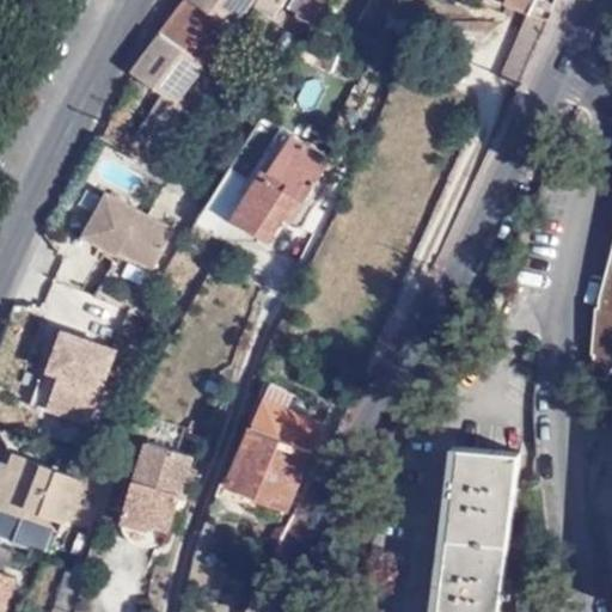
[(202,65),(230,26),(193,0),(185,0),(161,32),(202,65)]
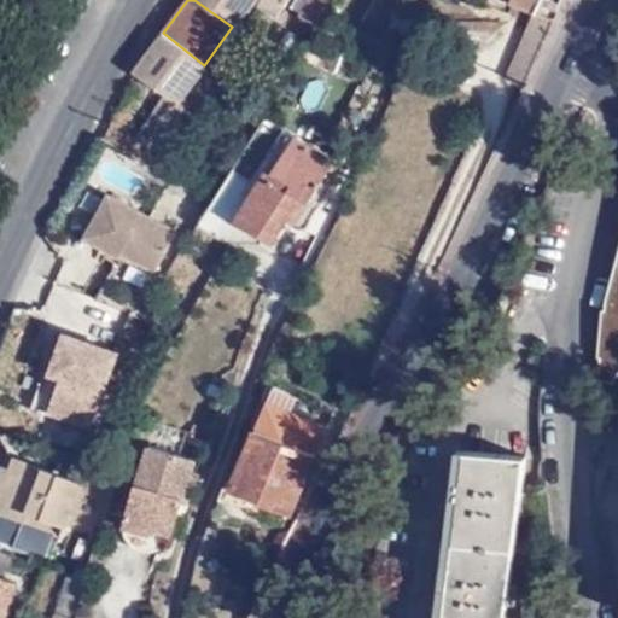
[(251,0),(194,0),(232,27),(251,0)]
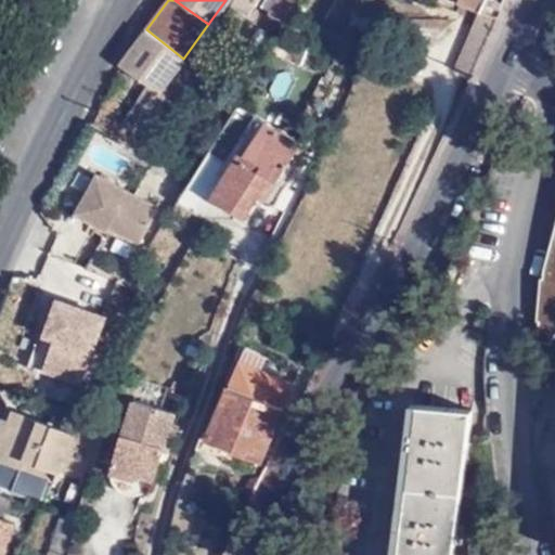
[(283,18),(293,0),(279,0),(272,13),(283,18)]
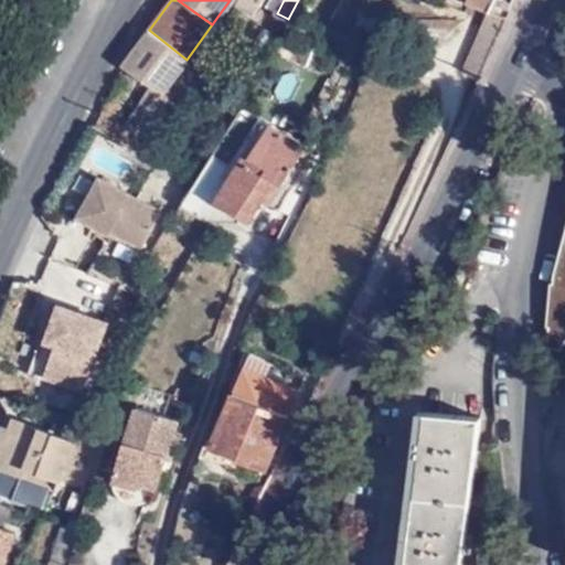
[(487,12),(505,21),(513,0),(466,0),(466,1),(487,12)]
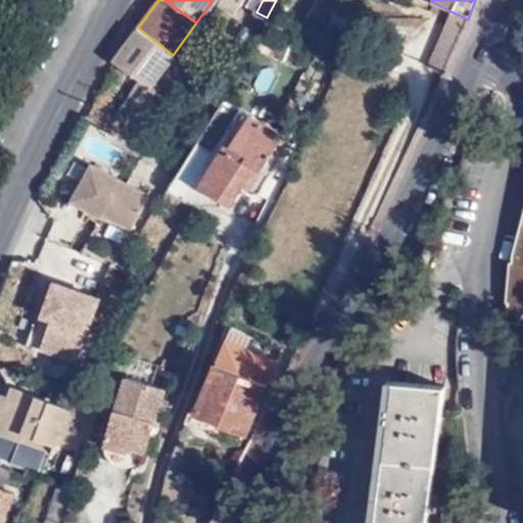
[(425,65),(442,75),(468,19),(450,11),(425,65)]
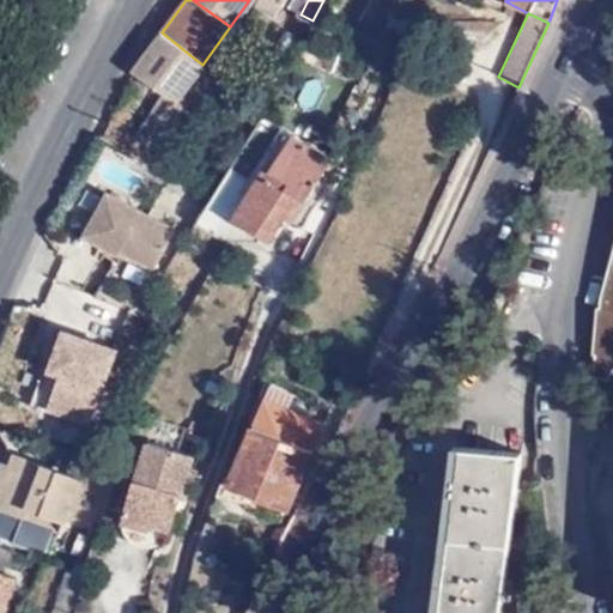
[(176,103),(202,65),(162,32),(131,72),(132,73),(164,96),(135,138),(152,149),(181,107),(176,103)]
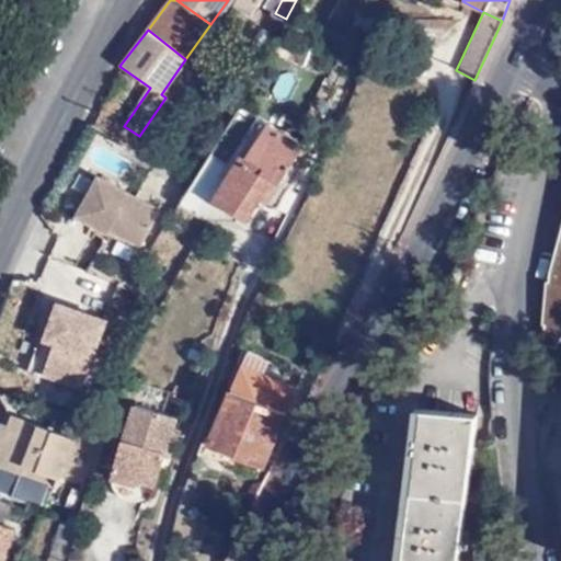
[(270,198),(304,141),(270,121),(260,138),(254,135),(216,197),(248,217),(262,195),(270,198)]
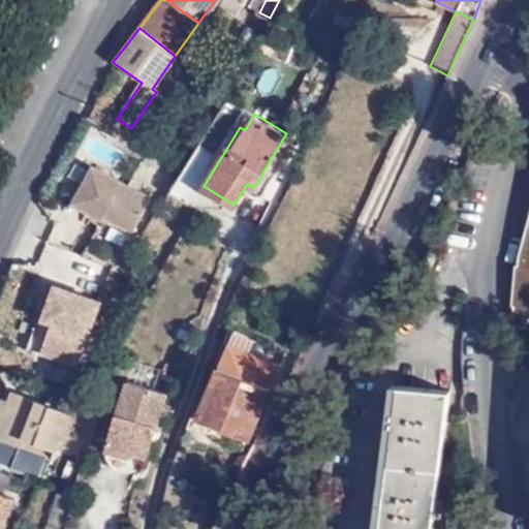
[(152,198),(93,166),(72,204),(102,220),(105,217),(133,232),(152,198)]
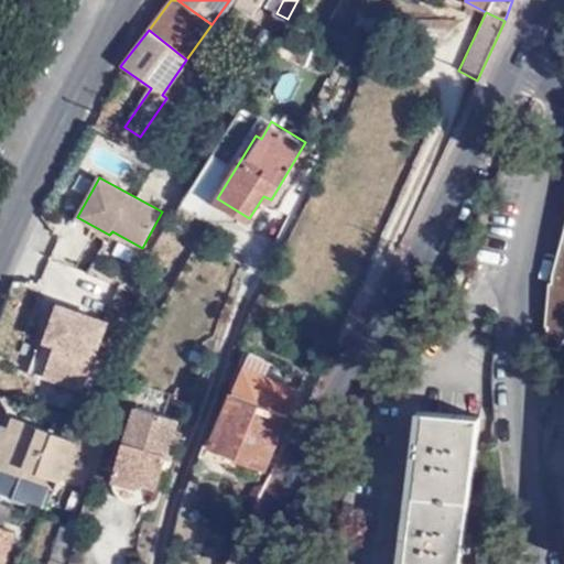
[(563,227),(550,281),(542,347),(560,354),(563,343),(563,227)]
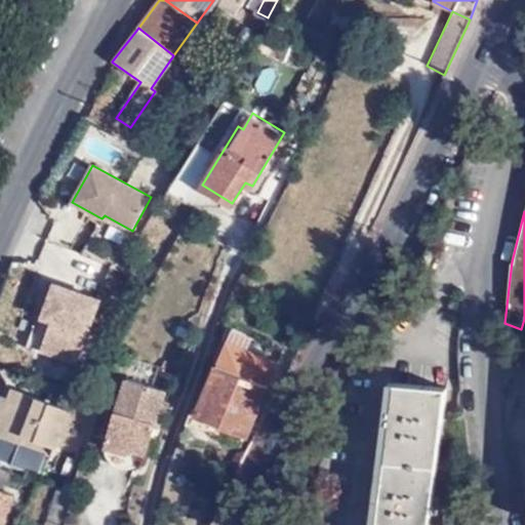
[(93,284),(102,263),(44,241),(37,264),(93,284)]
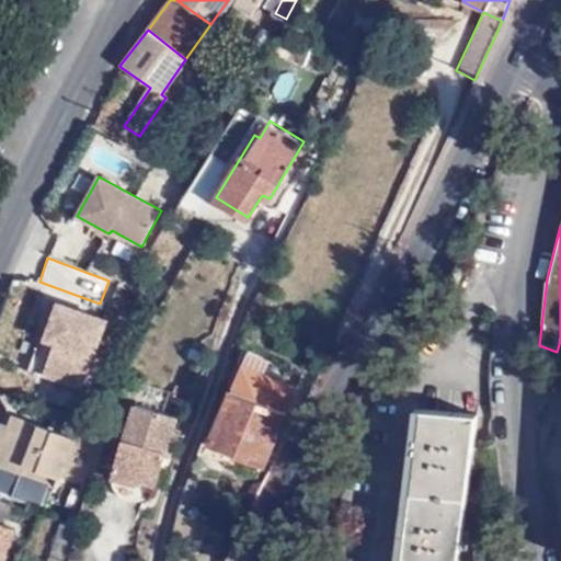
[(105,321),(59,304),(49,328),(43,324),(25,371),(33,375),(34,370),(79,387),(105,321)]
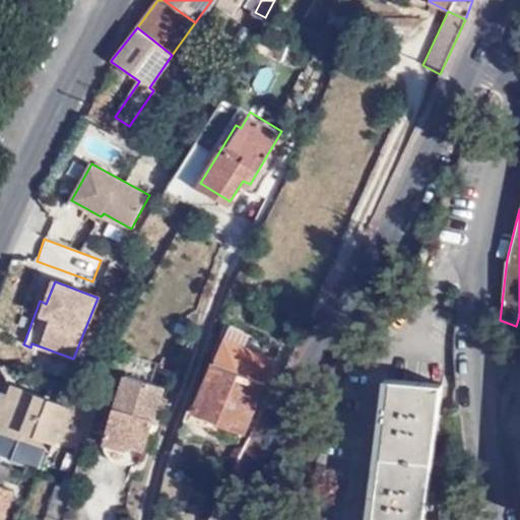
[(215,367),(263,387),(273,363),(225,342),(215,367)]
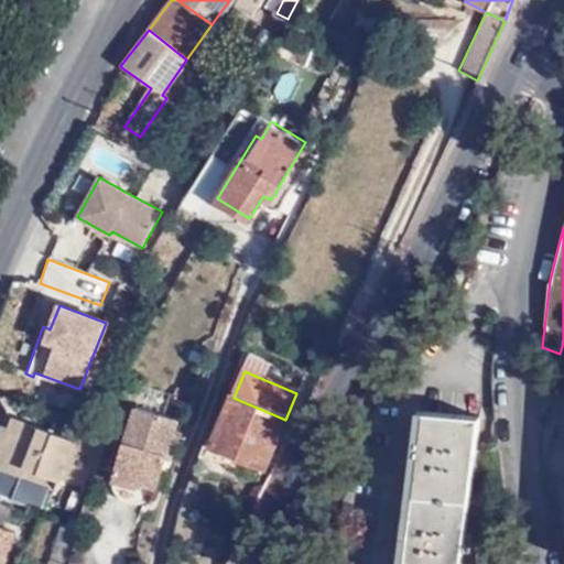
[(267,465),(285,420),(234,398),(214,444),(267,465)]
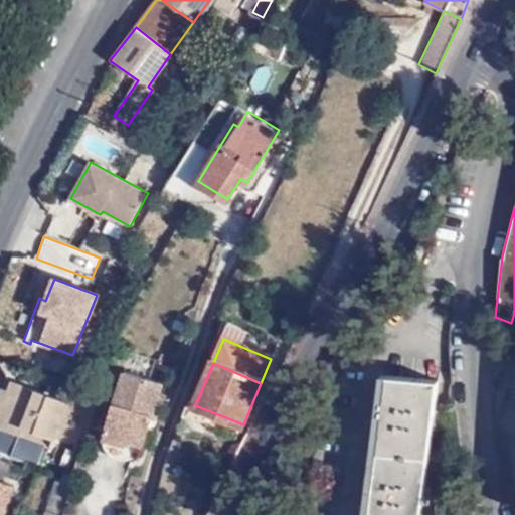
[(142,449),(162,385),(123,374),(103,437),(142,449)]
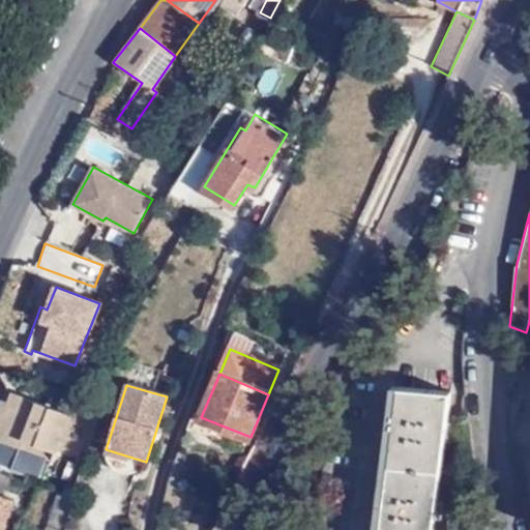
[(430,529),(446,393),(394,387),(389,432),(381,502),(377,529),(430,529)]
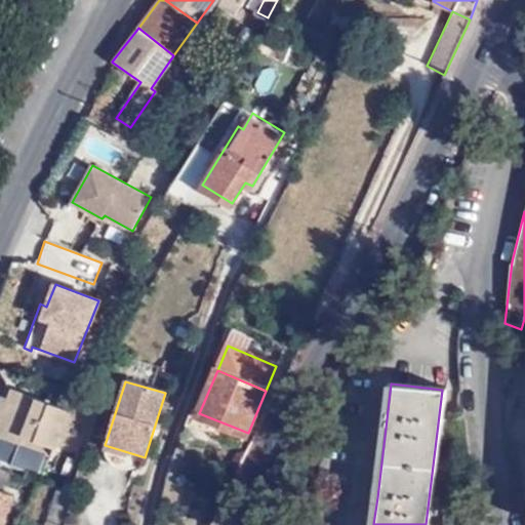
[(4,389),(0,398),(9,402),(0,427),(0,438),(21,446),(25,439),(55,450),(70,412),(4,389)]
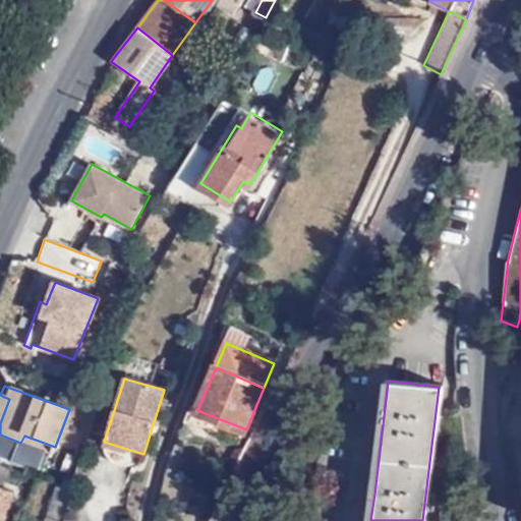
[(0,423),(9,399),(0,395),(0,396),(0,423)]
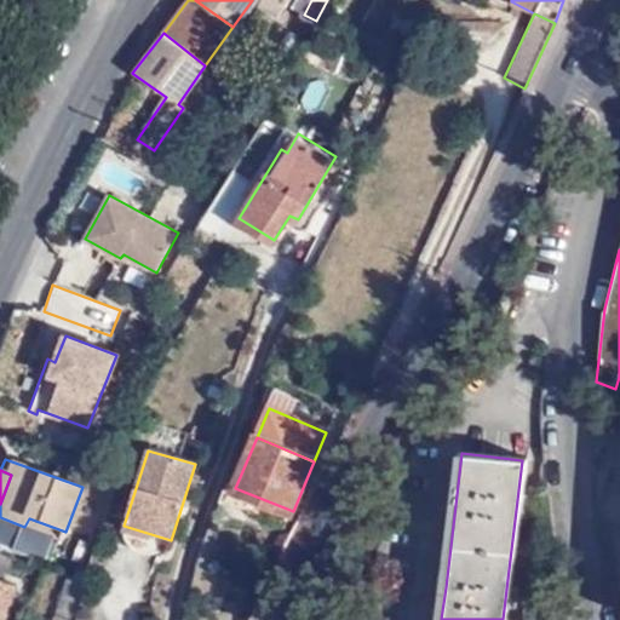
[(63,540),(65,532),(29,518),(24,527),(63,540)]
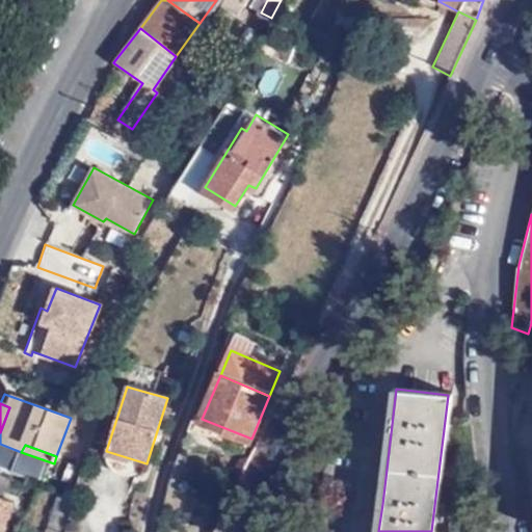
[(65,531),(74,502),(58,496),(47,531),(65,531)]
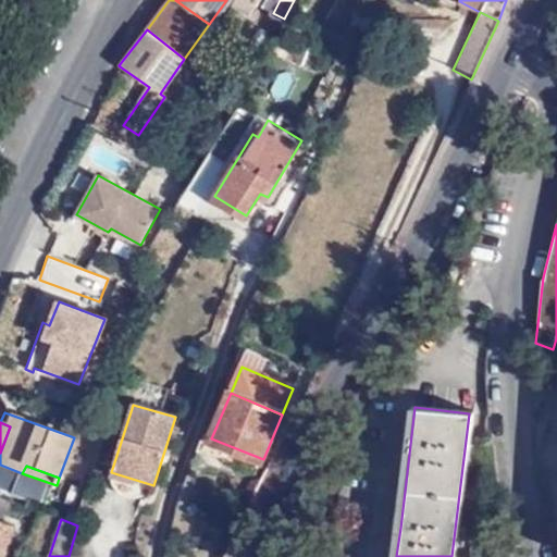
[(0,556),(5,556),(17,528),(0,520),(0,556)]
